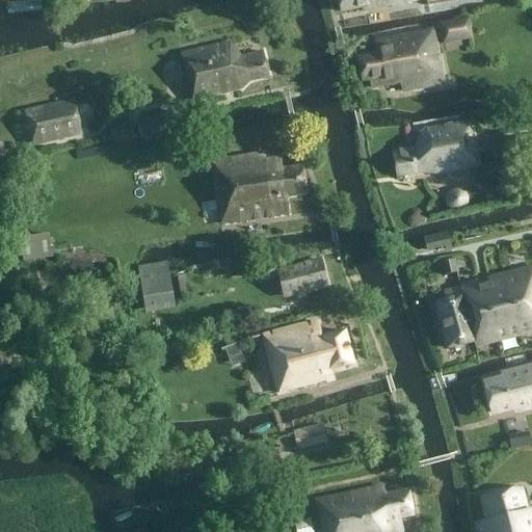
[(337,0),(339,11),(361,7),(362,10),(416,0),(337,0)]
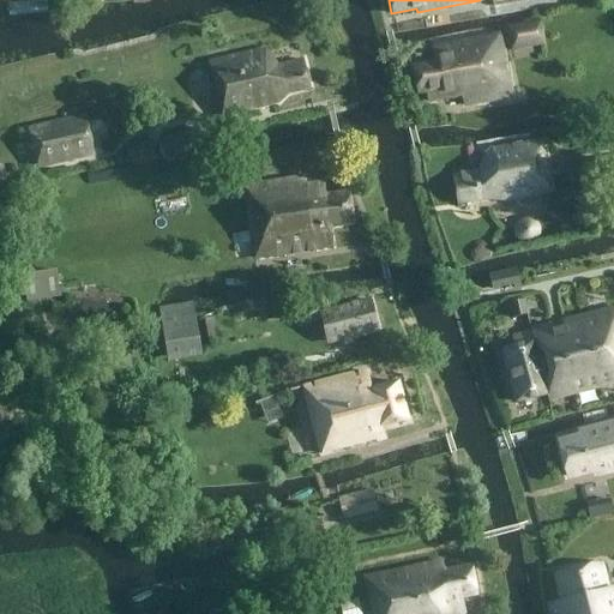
[(507,29),(511,48),(540,43),(536,24),(507,29)]
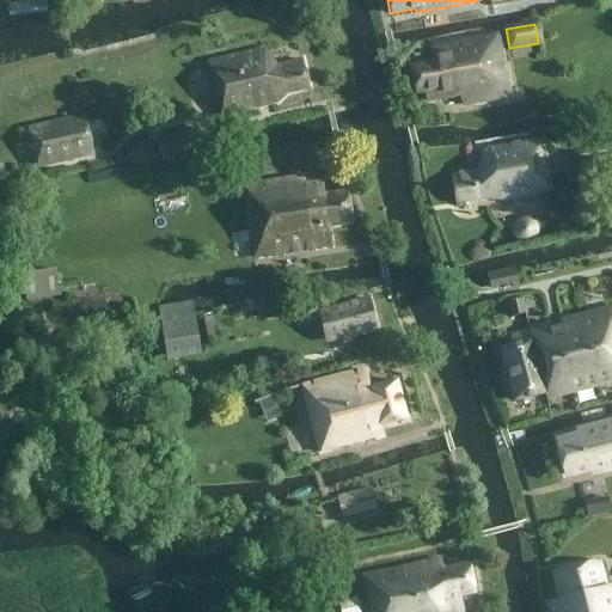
[(433,62),(410,67),(416,95),(423,92),(424,102),(458,95),(460,105),(508,96),(496,35),(430,48),(433,62)]
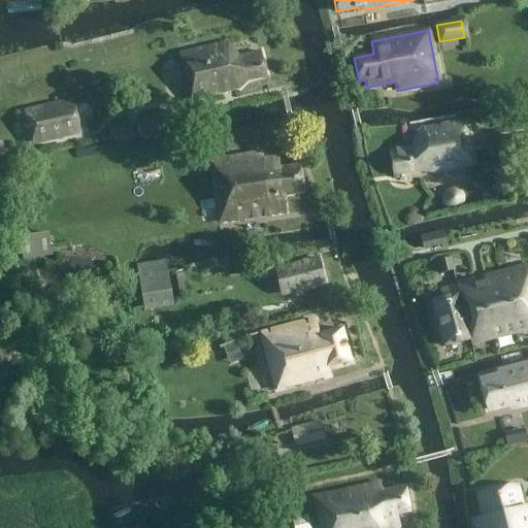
[(229,40),(180,51),(190,97),(238,87),(248,79),(266,75),(261,51),(239,56),(229,40)]
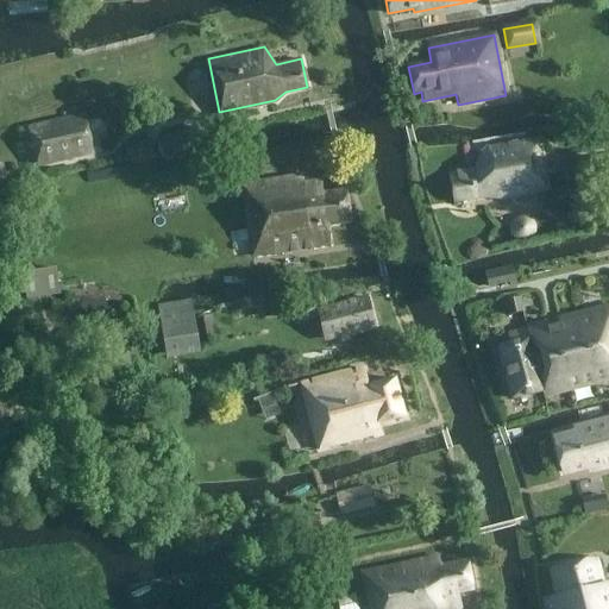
[(90,148),(83,115),(27,129),(35,161),(90,148)]
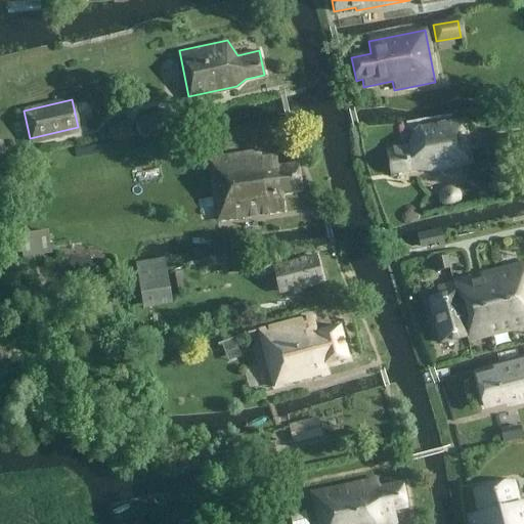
[(169,108),(138,115),(142,132),(172,126),(169,108)]
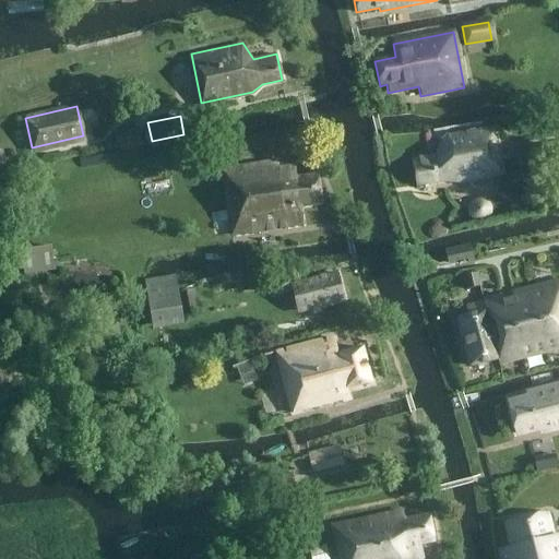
[(492,128),(449,137),(445,137),(440,141),(436,150),(433,155),(412,159),(416,185),(432,181),(442,180),(455,181),(465,180),(501,174),(492,128)]
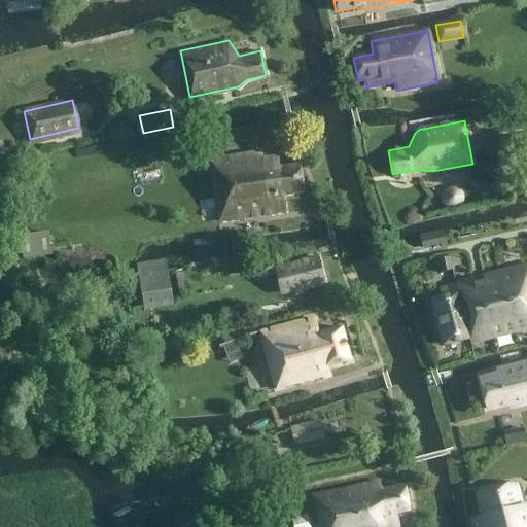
[(107,125),(109,140),(127,138),(125,123),(107,125)]
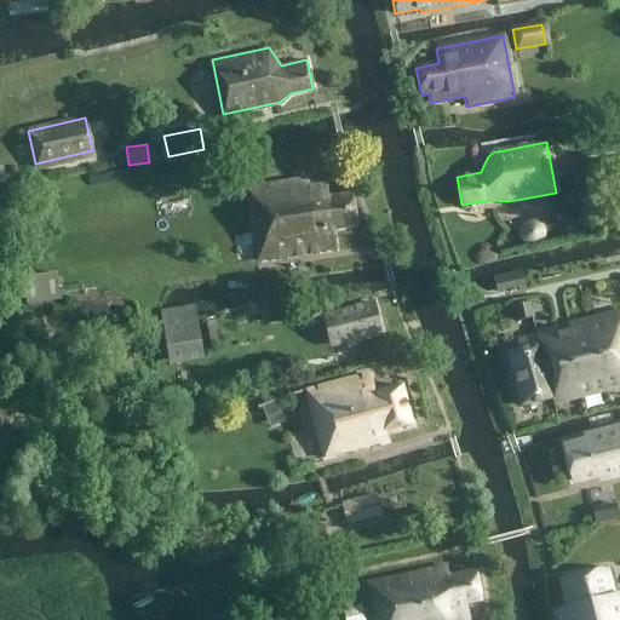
[(246,190),(257,262),(336,250),(332,229),(355,225),(350,194),(327,197),(325,184),(308,187),(306,181),(246,190)]
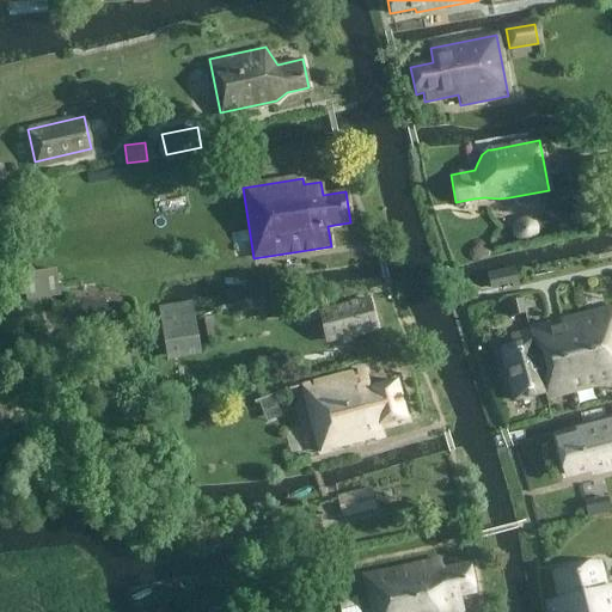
[(151,212),(181,210),(179,193),(150,195),(151,212)]
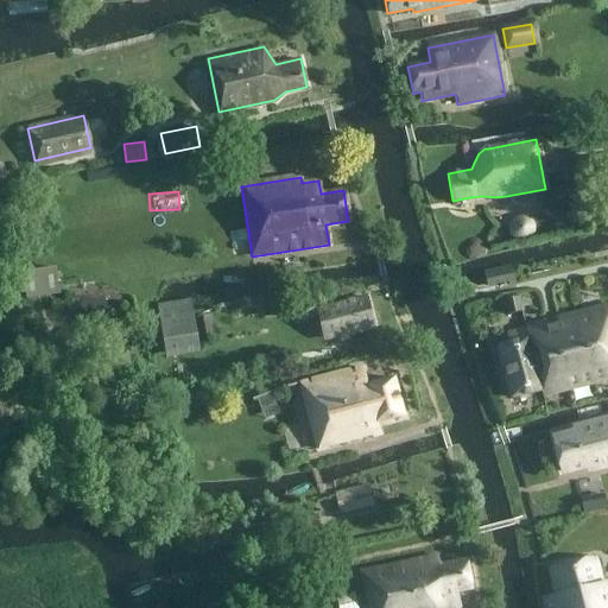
[(508,265),(481,272),(485,286),(505,280),(506,285),(513,283),(508,265)]
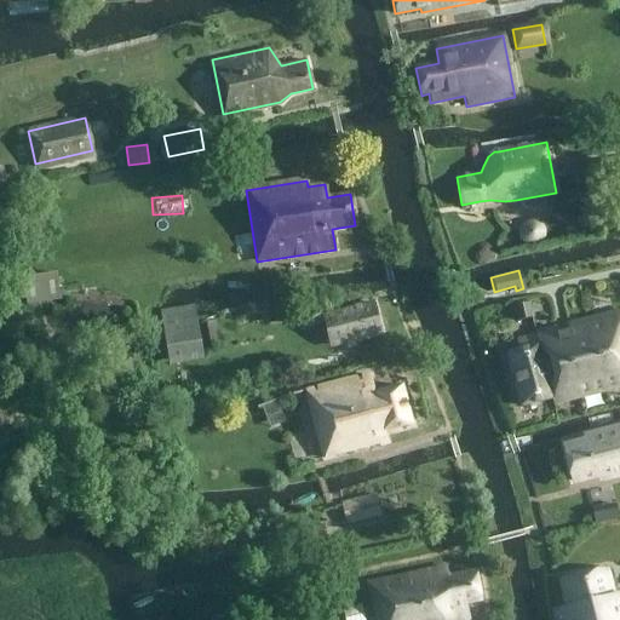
[(516,321),(530,317),(527,302),(512,306),(516,321)]
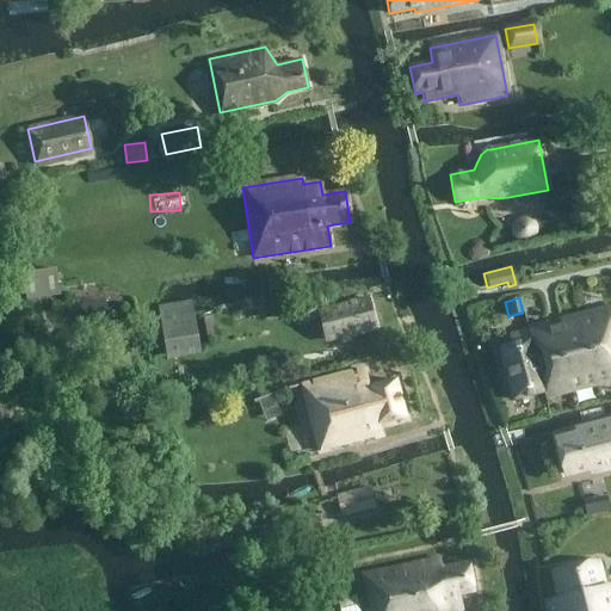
[(366,298),(337,307),(316,312),(323,340),(374,327),(366,298)]
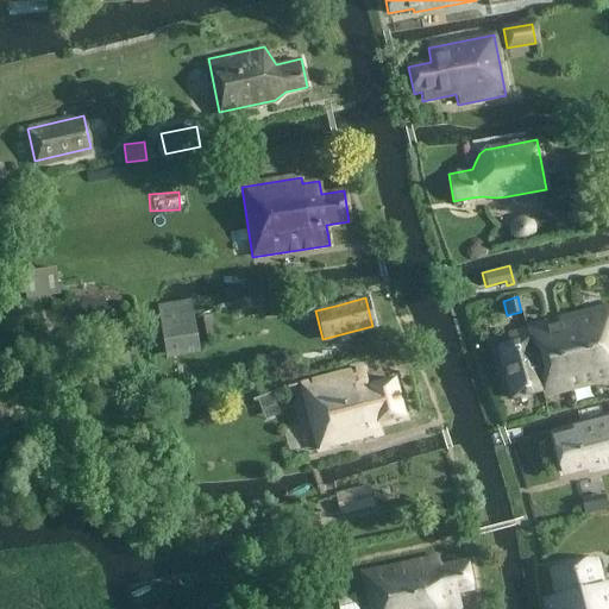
[(190,300),(157,305),(165,359),(200,355),(190,300)]
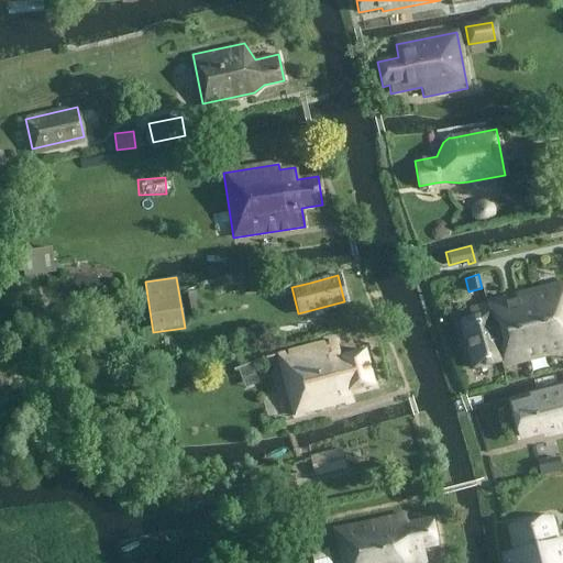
[(272,280),(274,293),(290,289),(288,277),(272,280)]
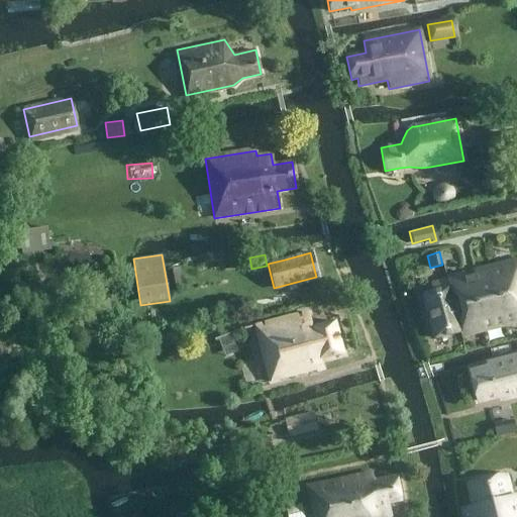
[(447,280),(459,332),(460,336),(516,321),(516,260),(474,271),(475,275),(463,278),(461,273),(446,277),(447,280)]
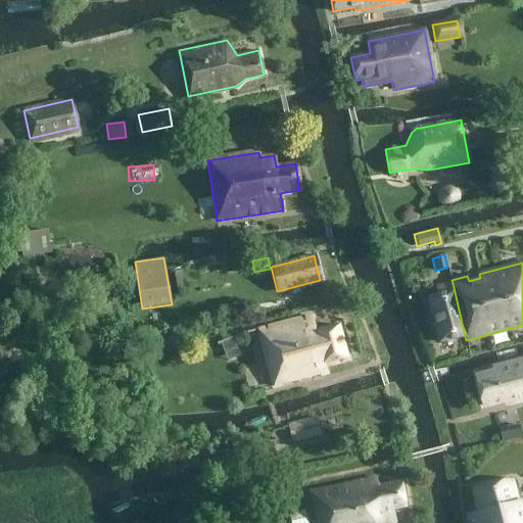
[(428,297),(439,342),(465,336),(453,283),(442,286),(444,293),(428,297)]
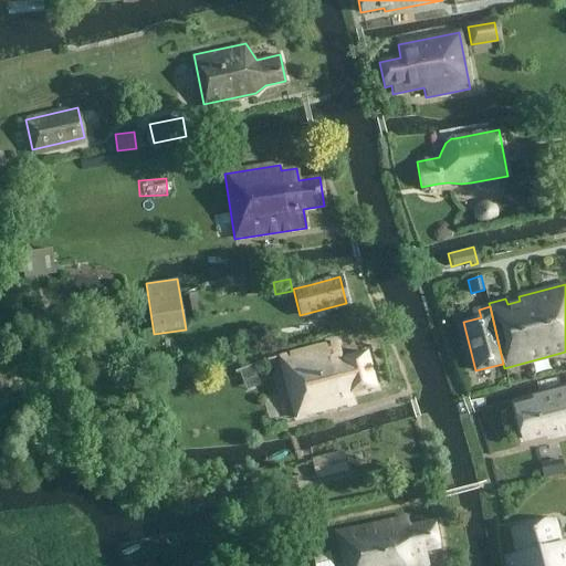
[(336,343),(278,357),(293,418),(352,402),(349,394),(374,388),(365,353),(341,358),(336,343)]
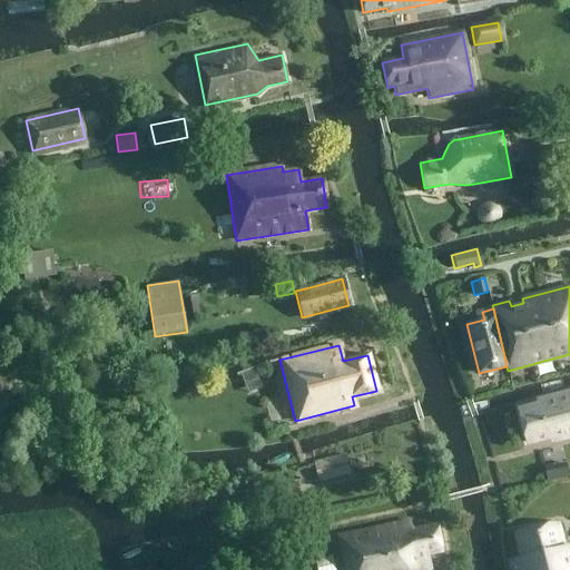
[(569,394),(542,401),(543,405),(517,412),(524,443),(551,436),(552,441),(569,435),(569,394)]
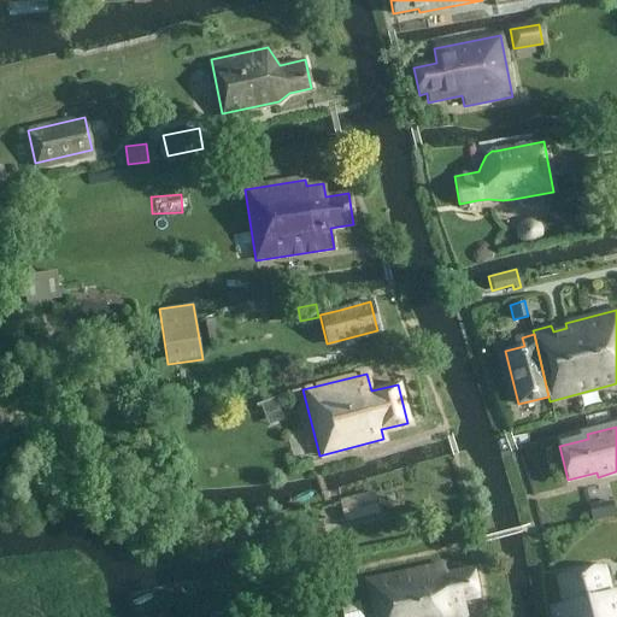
[(372,493),(340,501),(344,519),(377,511),(372,493)]
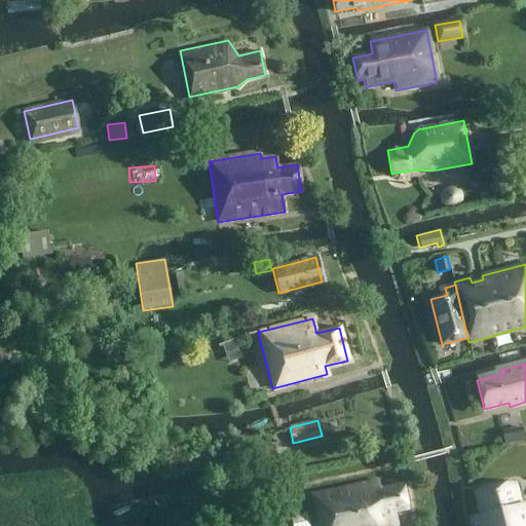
[(393,512),(408,509),(403,484),(379,489),(377,480),(311,493),(317,525),(386,525),(397,524),(393,512)]
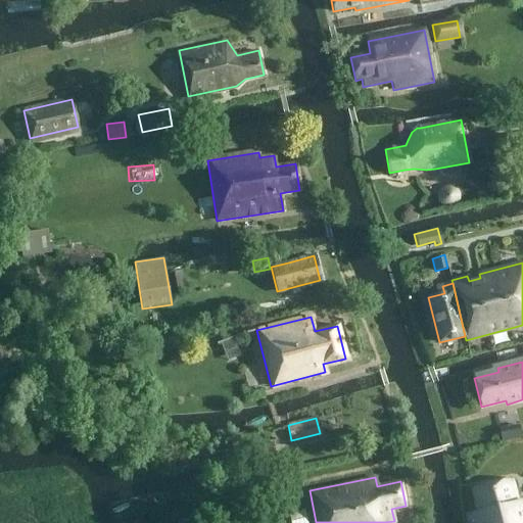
[(522,522),(522,512),(520,501),(517,502),(511,479),(473,488),(479,512),(468,515),(470,522),(522,522)]
